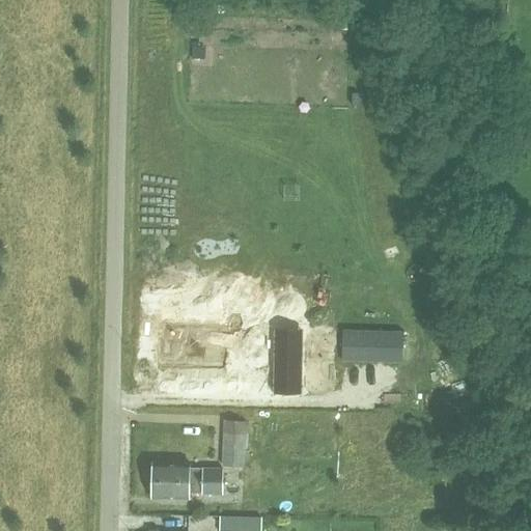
[(158,327),(157,362),(203,363),(218,364),(225,364),(226,329),(158,327)]
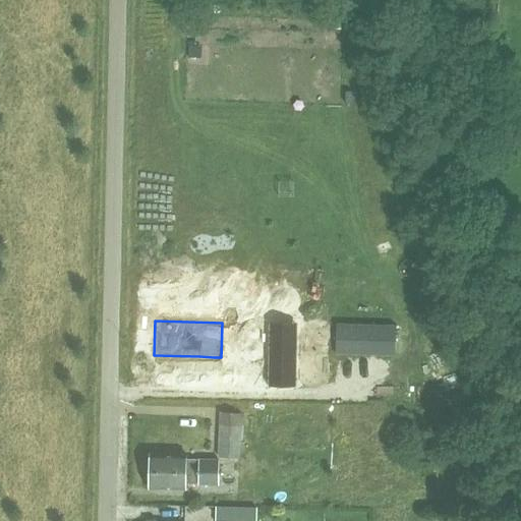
[(338,323),(337,352),(395,354),(396,325),(338,323)]
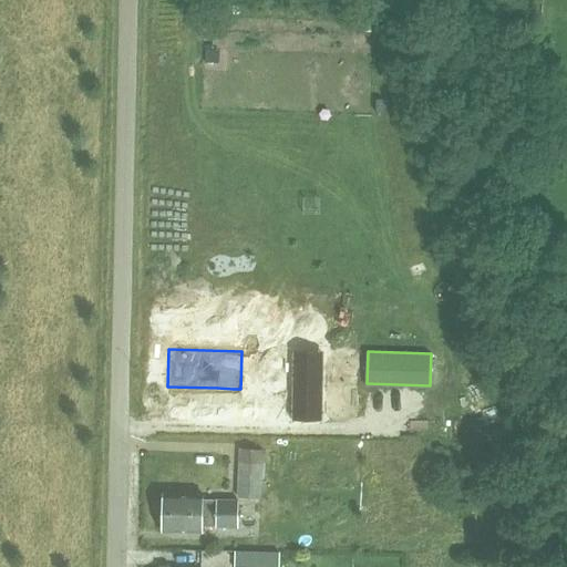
[(294,367),(292,420),(319,421),(320,368),(294,367)]
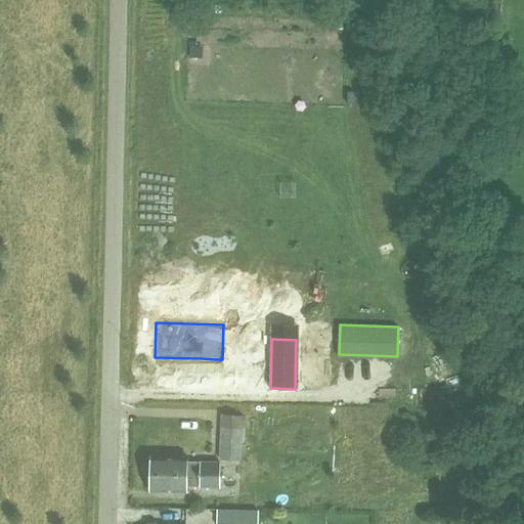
[(222,415),(220,460),(242,461),(244,415),(222,415)]
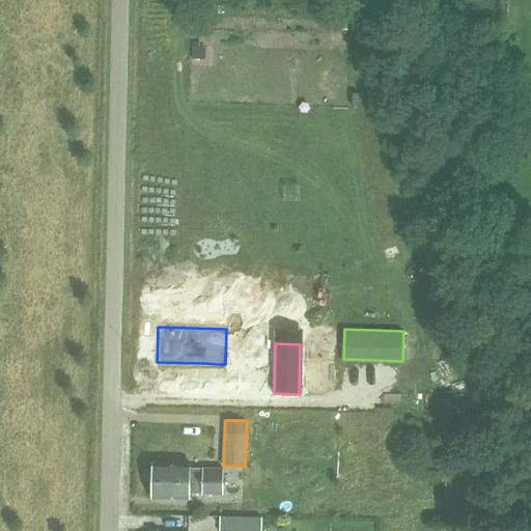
[(154,467),(152,482),(222,483),(223,469),(202,469),(190,469),(190,467),(154,467)]
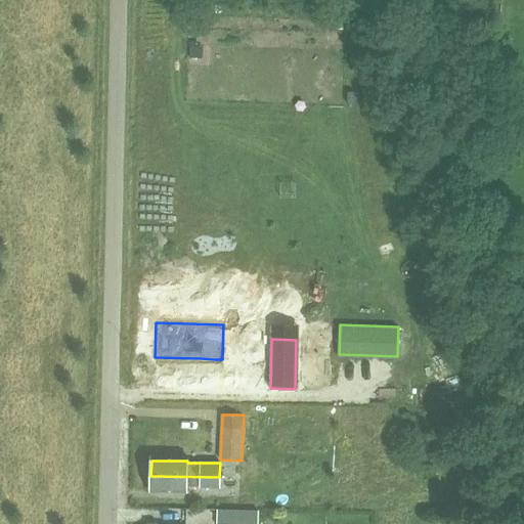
[(150,476),(150,492),(187,492),(187,486),(219,487),(219,477),(150,476)]
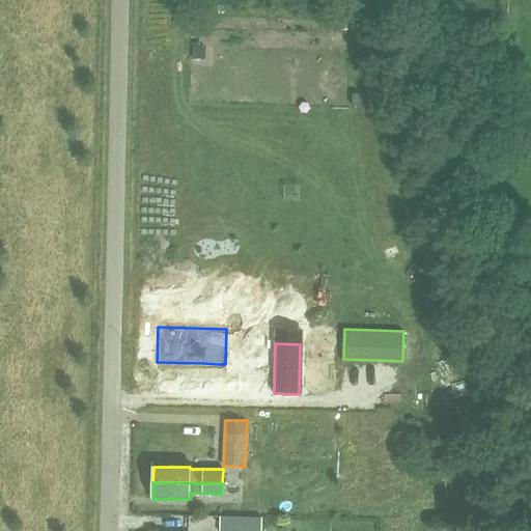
[(263,530),(264,520),(220,519),(219,530),(263,530)]
